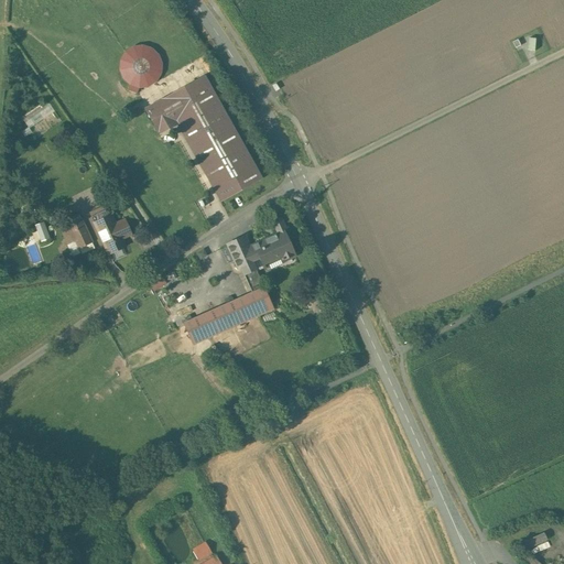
[(118,60),(139,93),(171,73),(150,40),(118,60)]
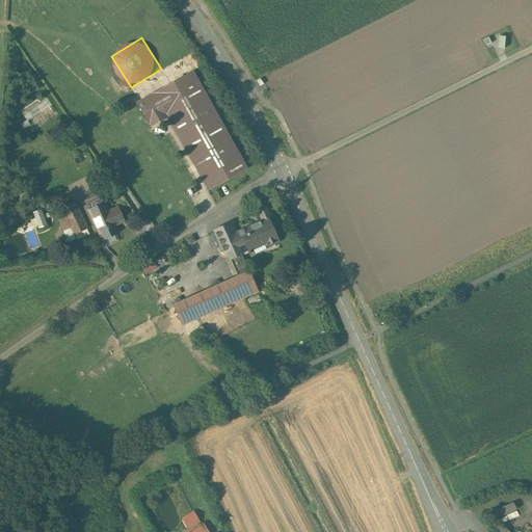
[(192,72),(138,102),(151,123),(165,114),(208,190),(246,168),(192,72)]
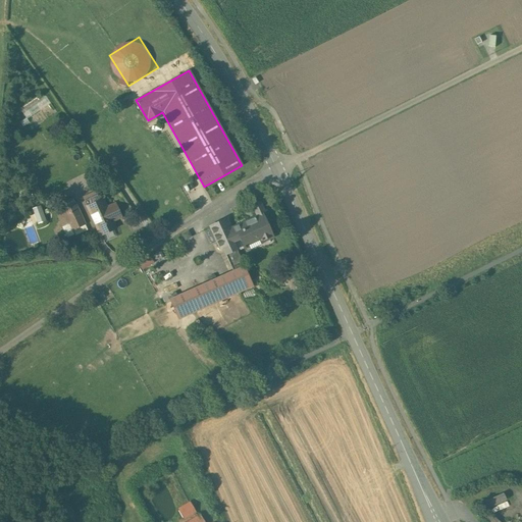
[(23,108),(29,117),(52,103),(47,95),(23,108)]
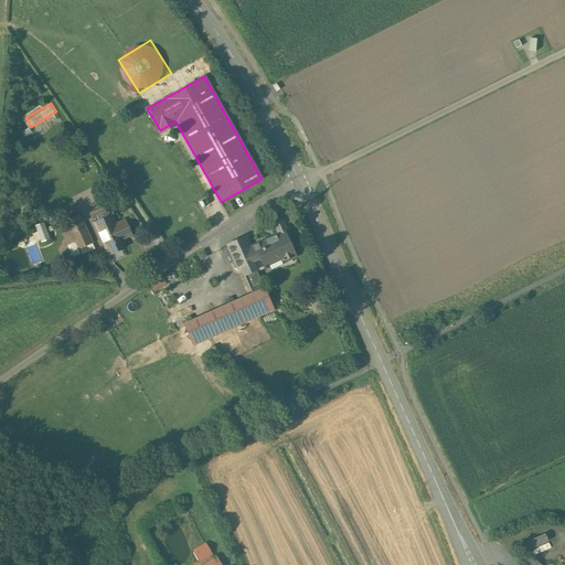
[(68,219),(71,224),(81,220),(78,214),(68,219)]
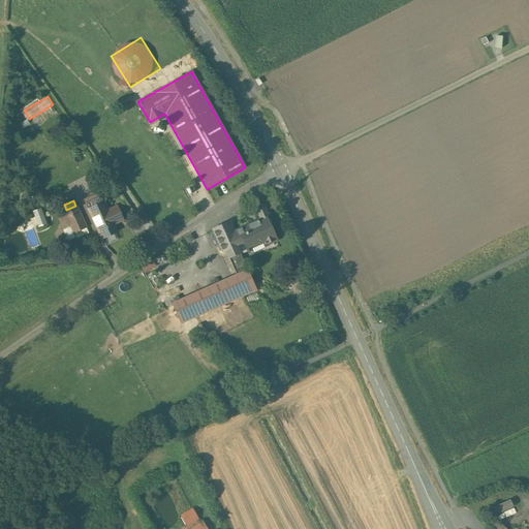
[(103,201),(88,209),(101,239),(117,231),(114,224),(122,220),(116,207),(107,210),(103,201)]
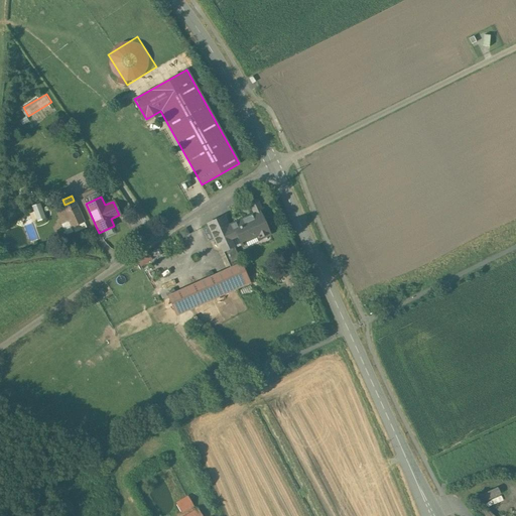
[(65,205),(68,212),(77,208),(74,201),(65,205)]
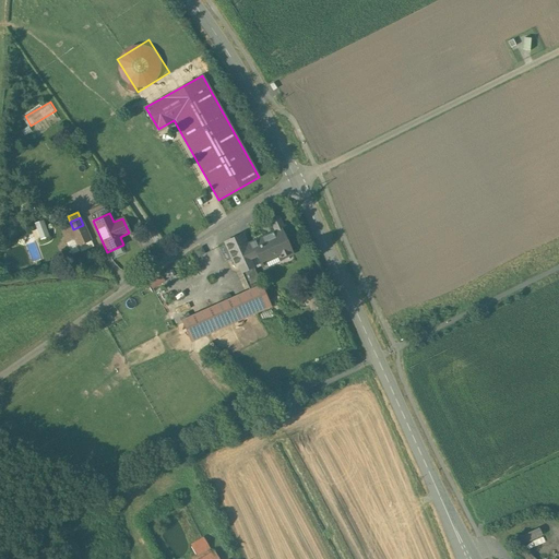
[(38,222),(43,239),(52,237),(47,219),(38,222)]
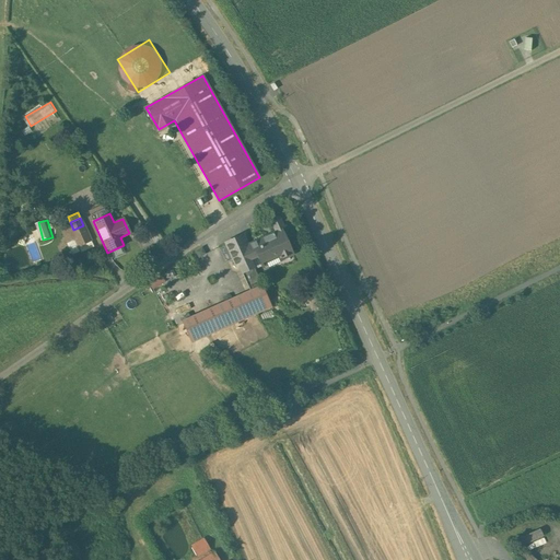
[(73,230),(71,231),(78,245),(90,240),(83,225),(73,230)]
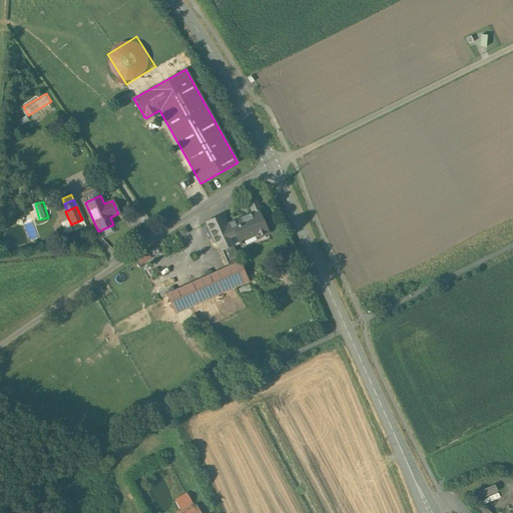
[(258,209),(229,222),(235,234),(238,240),(253,233),(255,237),(268,231),(258,209)]
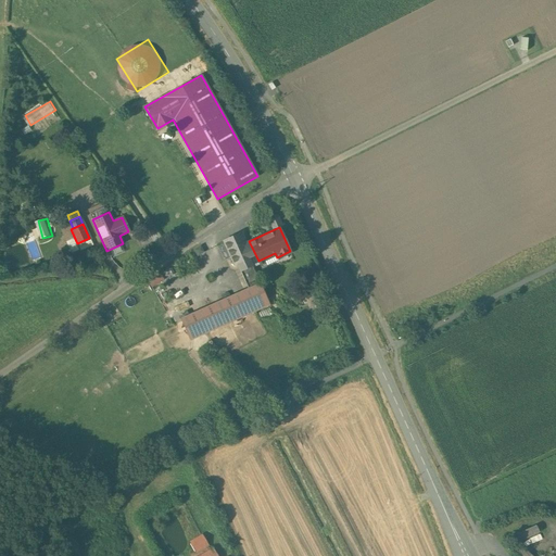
[(240,232),(224,240),(235,263),(255,254),(249,241),(244,242),(240,232)]
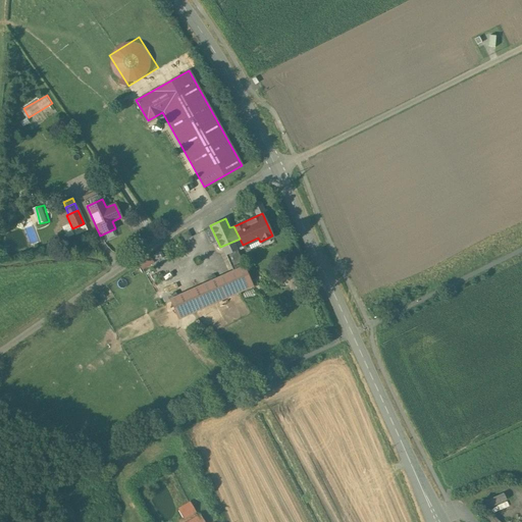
[(224,251),(232,270),(244,265),(236,247),(224,251)]
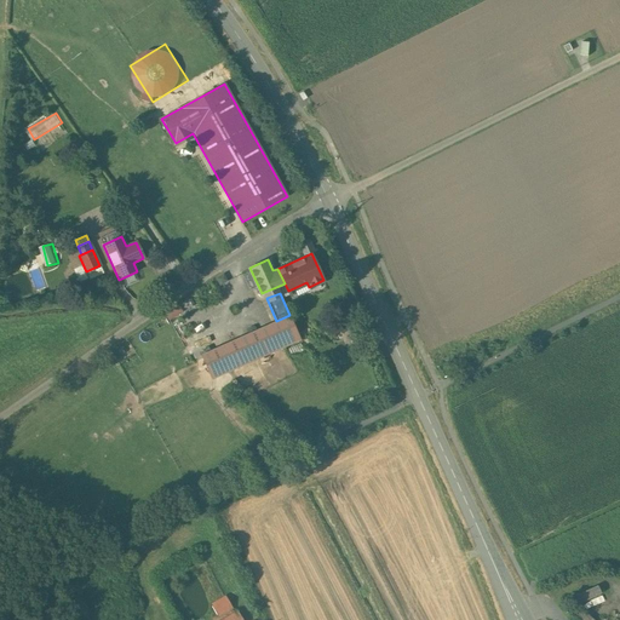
[(182,303),(167,313),(173,320),(187,310),(182,303)]
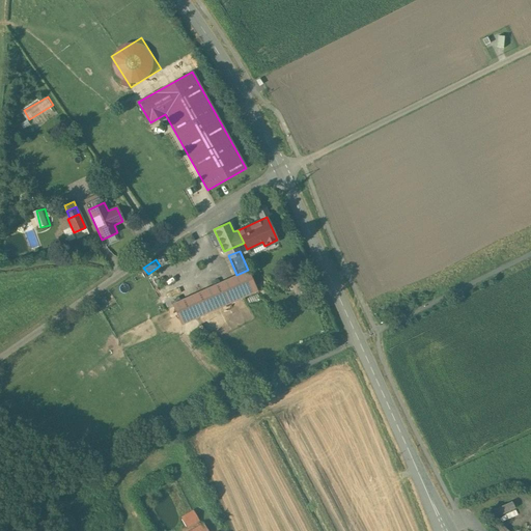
[(236,275),(173,303),(182,324),(257,290),(248,270),(236,275)]
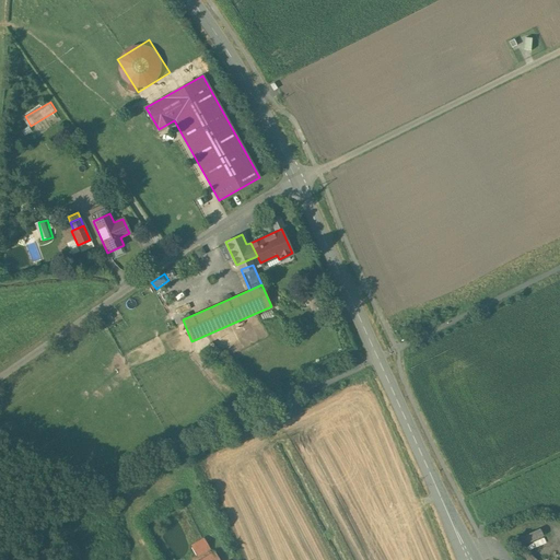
[(538,525),(518,534),(523,544),(543,535),(538,525)]
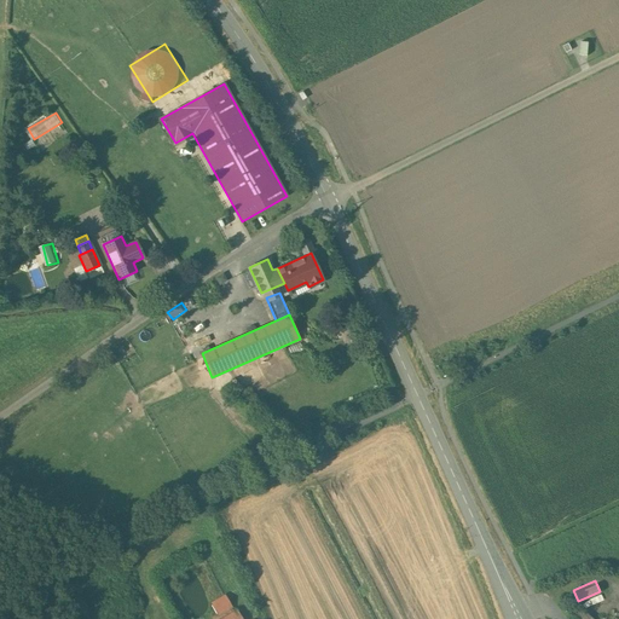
[(225,595),(212,603),(219,617),(233,608),(225,595)]
